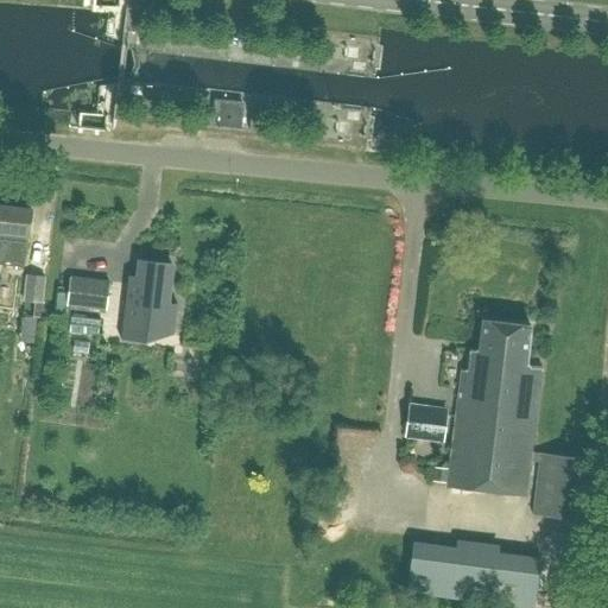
[(240,128),(242,105),(215,102),(213,125),(222,126),(222,127),(230,128),(230,127),(240,128)]
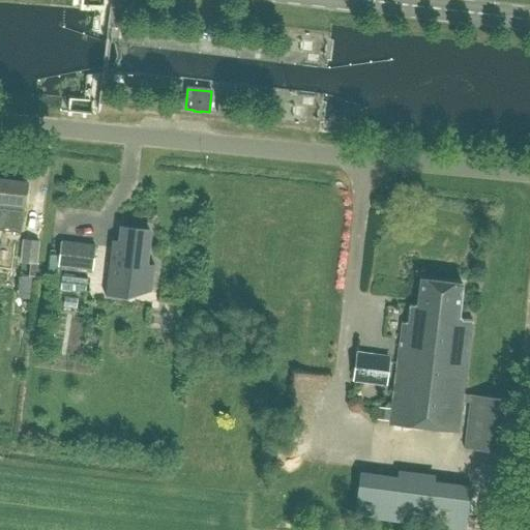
[(213,117),(228,119),(231,95),(216,93),(213,117)]
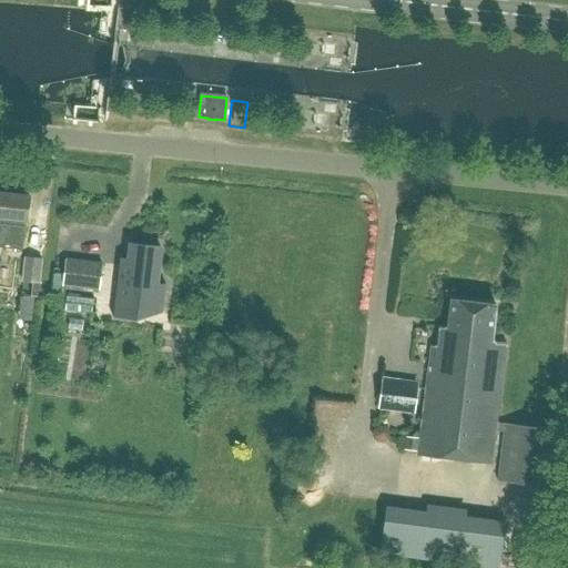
[(28,223),(30,198),(0,193),(0,220),(11,221),(9,243),(24,244),(27,223),(28,223)]
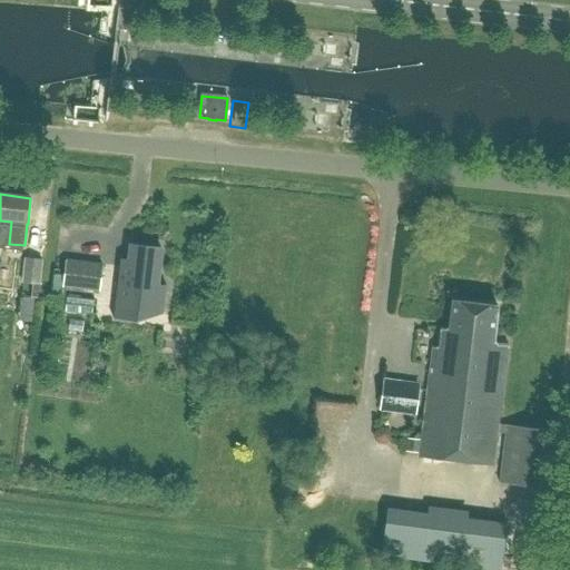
[(161,249),(131,245),(131,247),(129,262),(121,261),(121,259),(120,258),(114,318),(115,318),(115,317),(131,318),(131,320),(138,320),(139,311),(145,311),(161,313),(161,315),(163,314),(166,286),(165,285),(165,287),(157,286),(161,251),(161,249)]
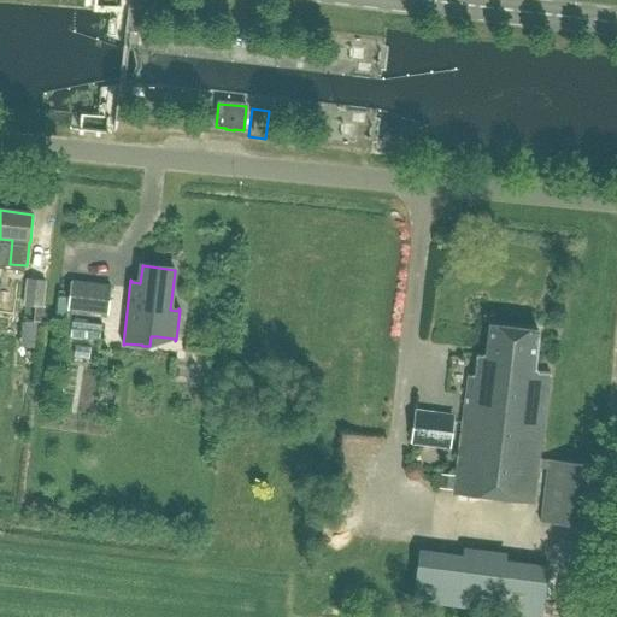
[(24,307),(42,309),(45,281),(28,280),(24,307)]
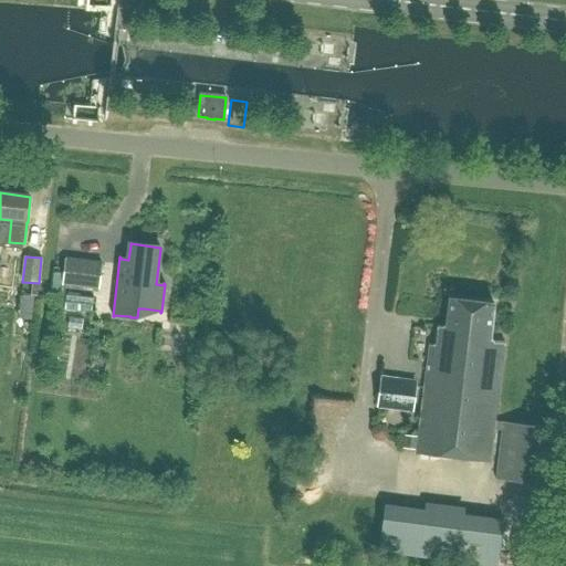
[(66,259),(63,285),(98,290),(102,263),(66,259)]
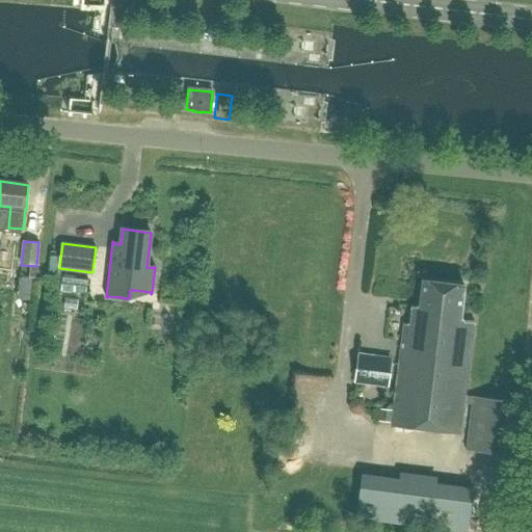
[(461,320),(466,289),(423,284),(420,309),(413,308),(410,325),(404,324),(392,426),(460,434),(464,404),(473,405),(467,451),(512,457),(519,403),(466,397),(474,322),(461,320)]
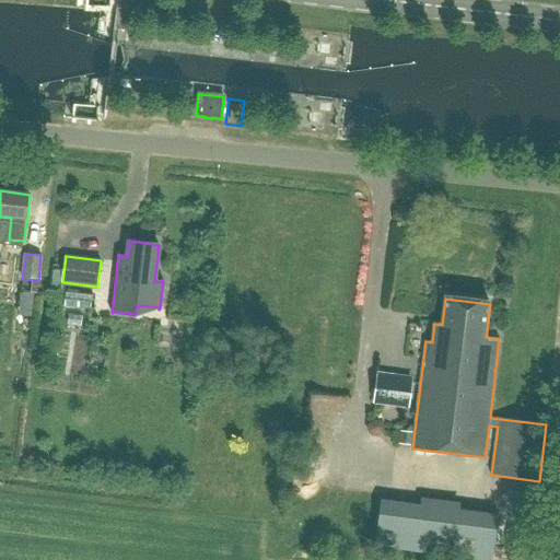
[(408,409),(412,376),(377,372),(374,404),(408,409)]
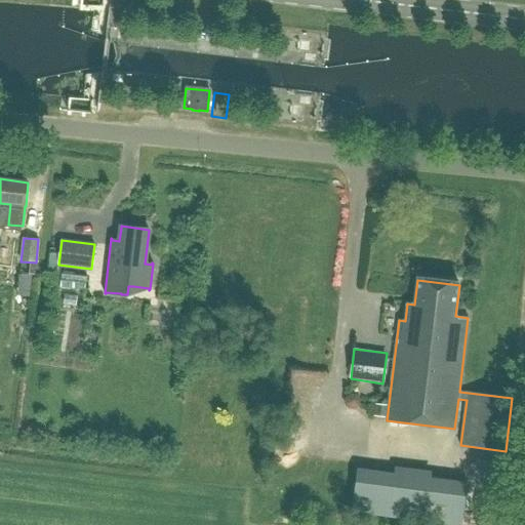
[(373,416),(387,417),(388,406),(375,404),(373,416)]
